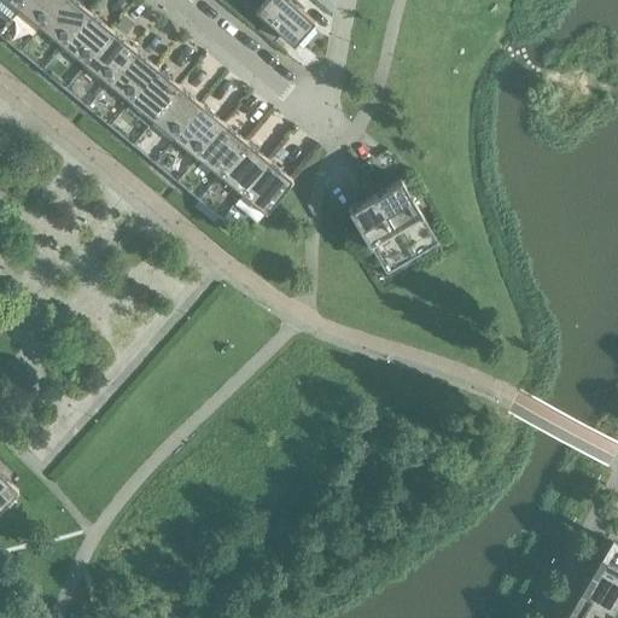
[(0,0),(0,27),(22,0),(0,0)]
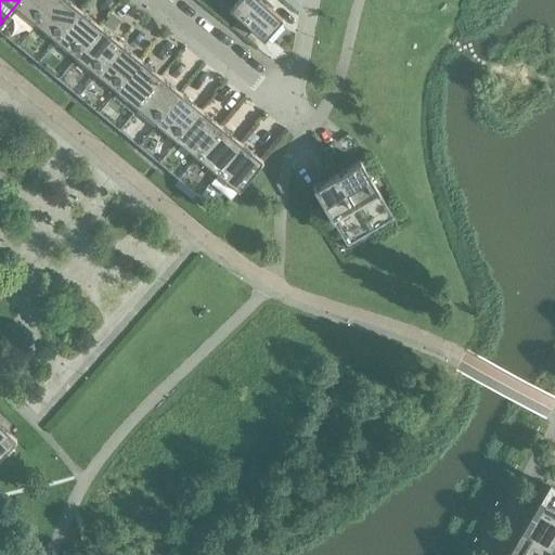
[(0,30),(17,44),(54,0),(20,0),(0,24),(0,30)]
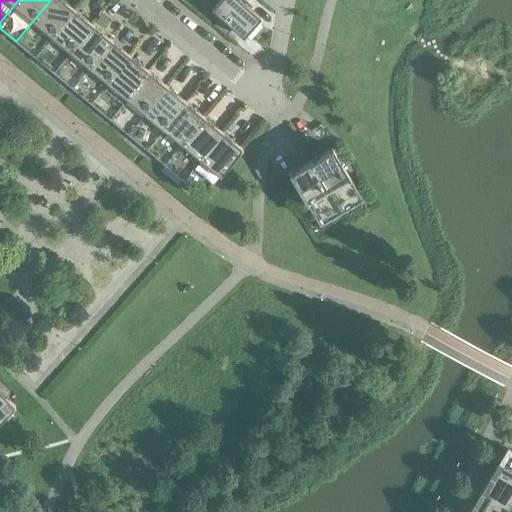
[(34,57),(74,9),(63,0),(50,0),(16,41),(34,57)]
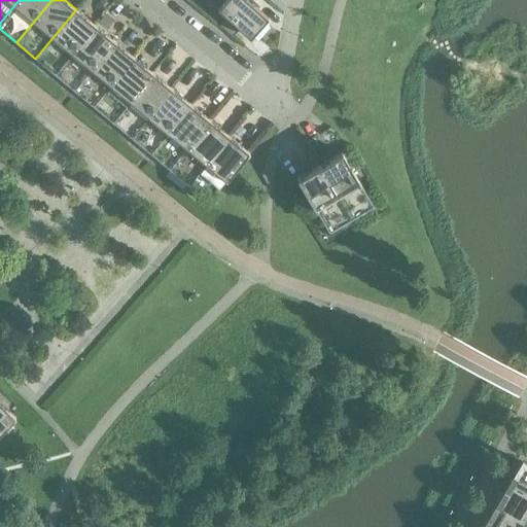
[(208,0),(226,16),(219,25),(232,35),(239,28),(249,37),(253,33),(257,37),(269,25),(265,21),(268,18),(248,0),(208,0)]
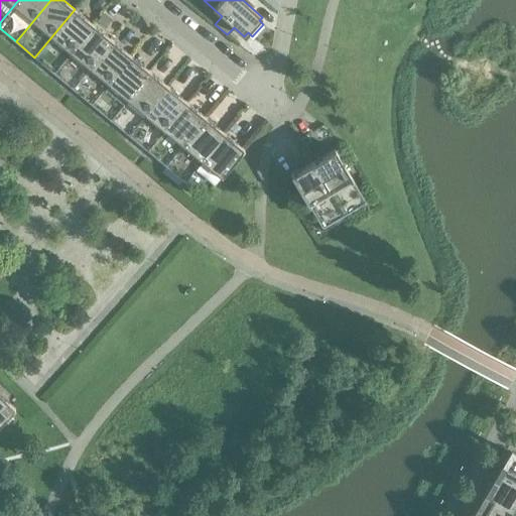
[(53,73),(94,24),(75,9),(34,57),(53,73)]
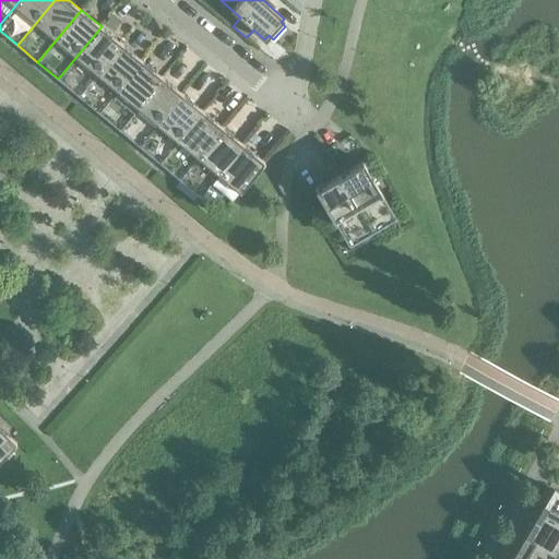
[(79,96),(121,43),(102,26),(58,79),(79,96)]
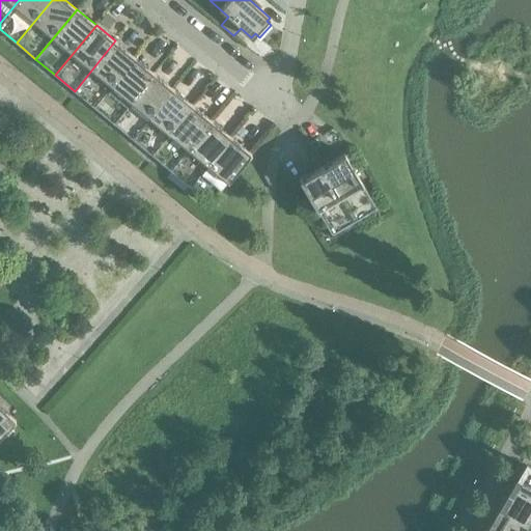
[(93,107),(135,57),(115,40),(75,91),(93,107)]
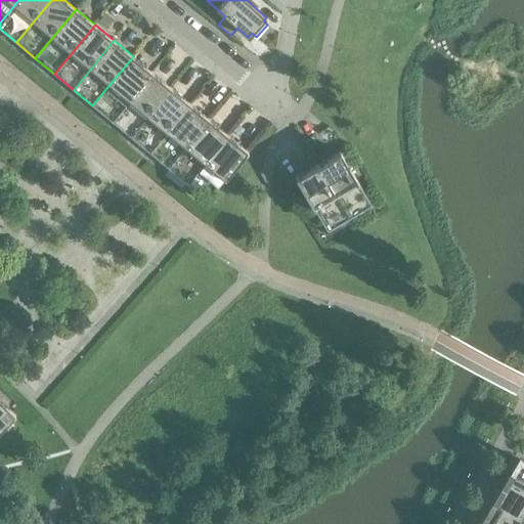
[(112,121),(153,72),(133,56),(92,105),(112,121)]
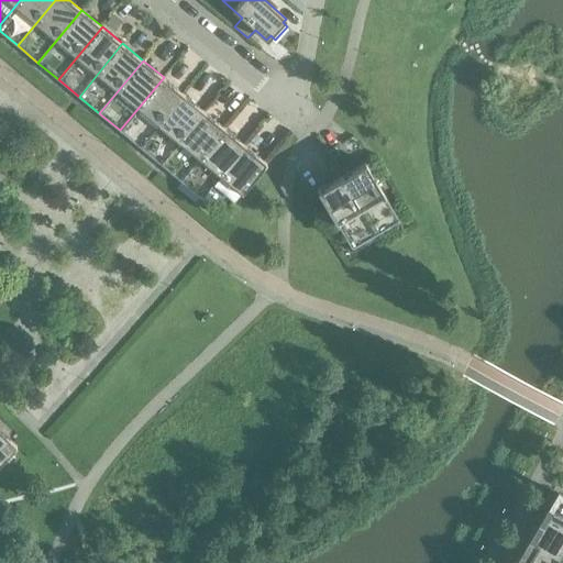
[(140,147),(184,94),(164,77),(120,130),(140,147)]
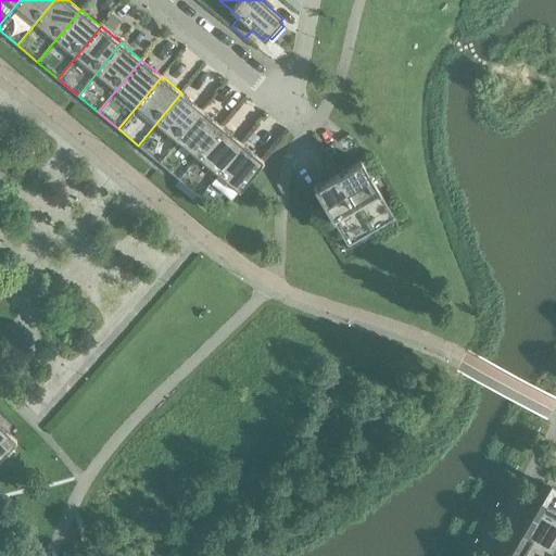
[(159,162),(202,110),(181,92),(138,146),(159,162)]
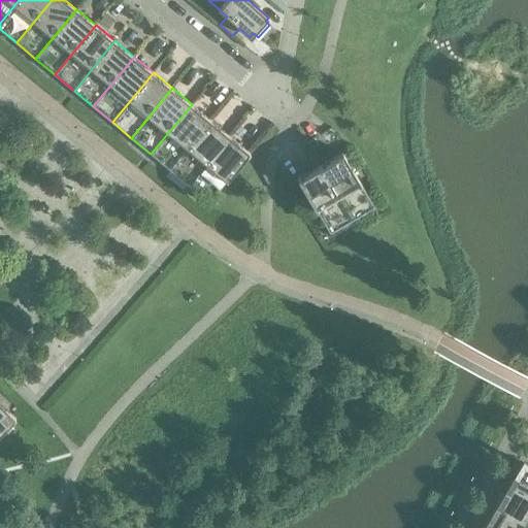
[(169,169),(210,120),(192,104),(151,154),(169,169)]
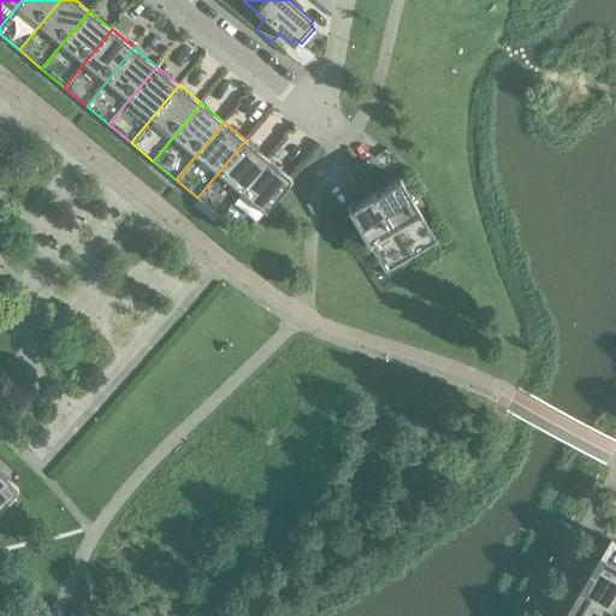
[(220,217),(268,159),(246,140),(197,197),(220,217)]
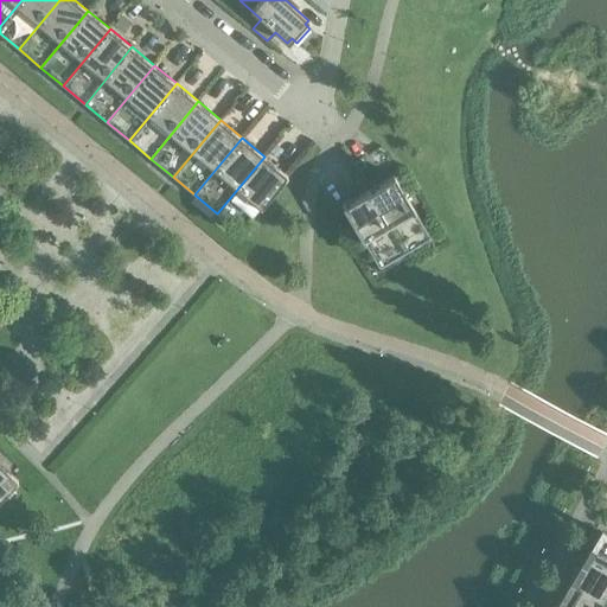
[(287,174),(264,157),(217,213),(240,231),(287,174)]
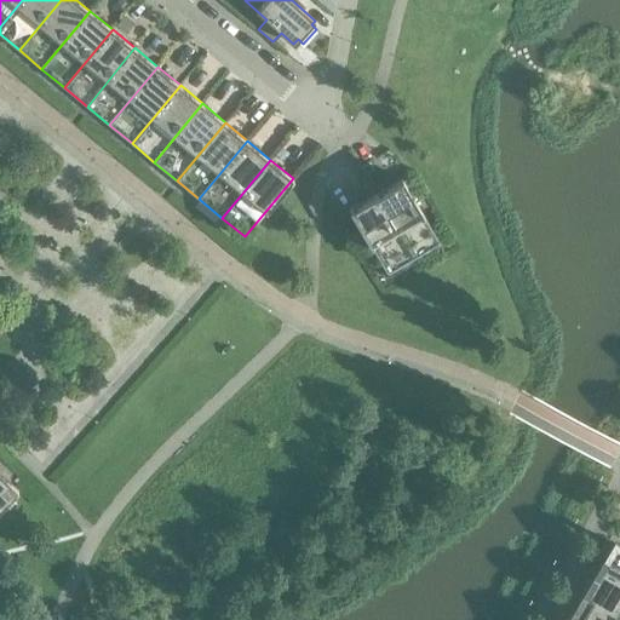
[(401,178),(375,193),(413,258),(440,242),(401,178)]
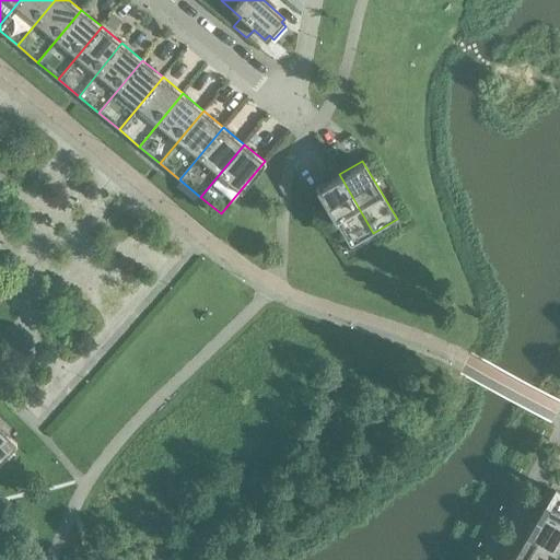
[(373,233),(339,174),(315,188),(349,247),(373,233)]
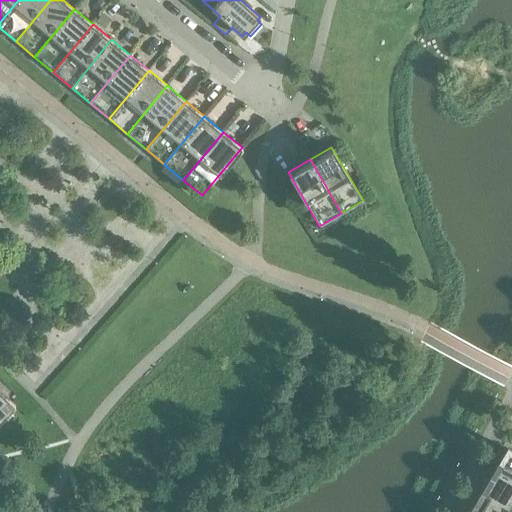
[(0,419),(15,405),(0,390),(0,419)]
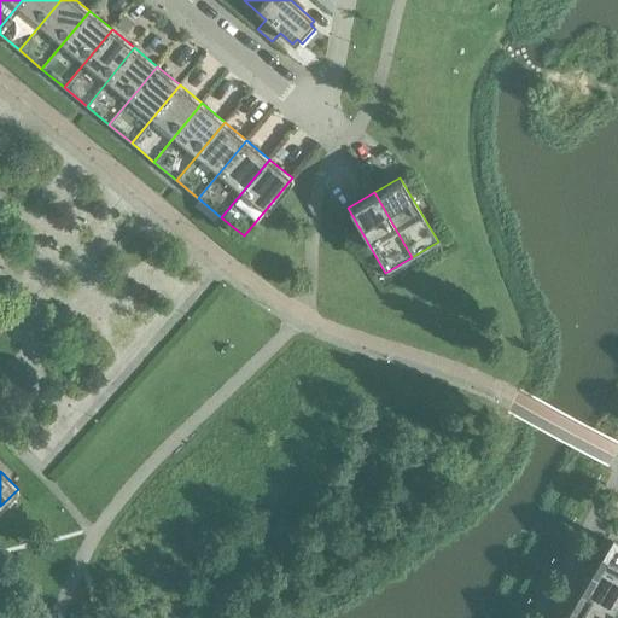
[(617,536),(607,531),(589,561),(596,566),(617,578),(617,536)]
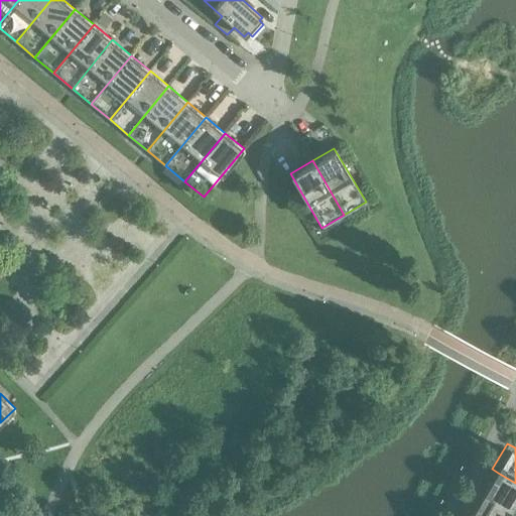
[(515,483),(498,473),(492,469),(480,490),(515,511),(515,483)]
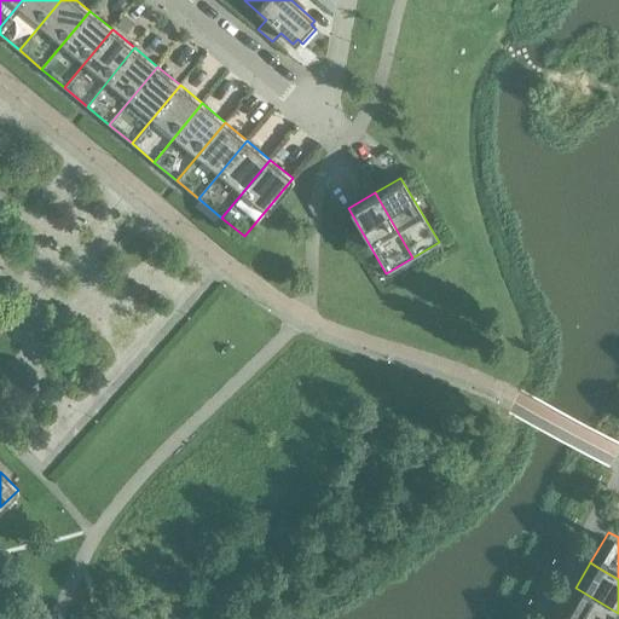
[(618,618),(618,613),(576,588),(561,613),(571,618),(618,618)]
